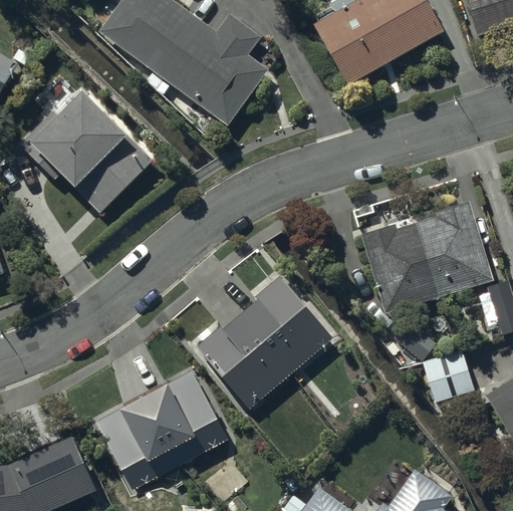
[(217,30),(174,0),(120,0),(98,31),(228,126),(269,69),(248,54),(261,36),(229,13),(217,30)]
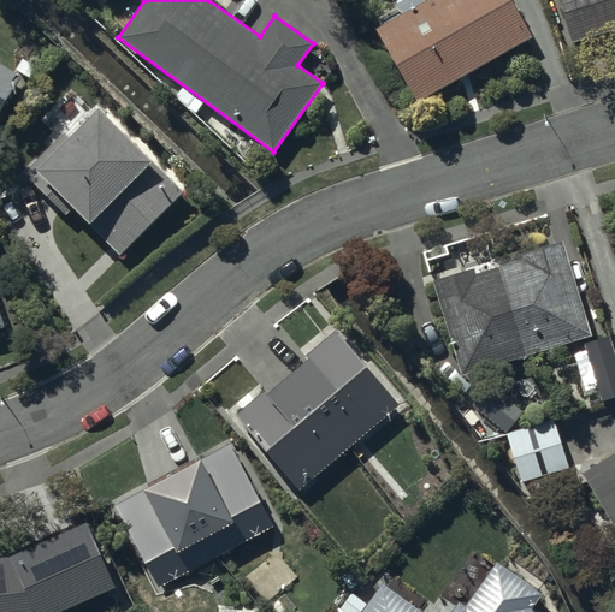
[(533,39),(510,0),(425,0),(403,12),(401,7),(377,21),(382,27),(376,30),(418,102),(533,39)]
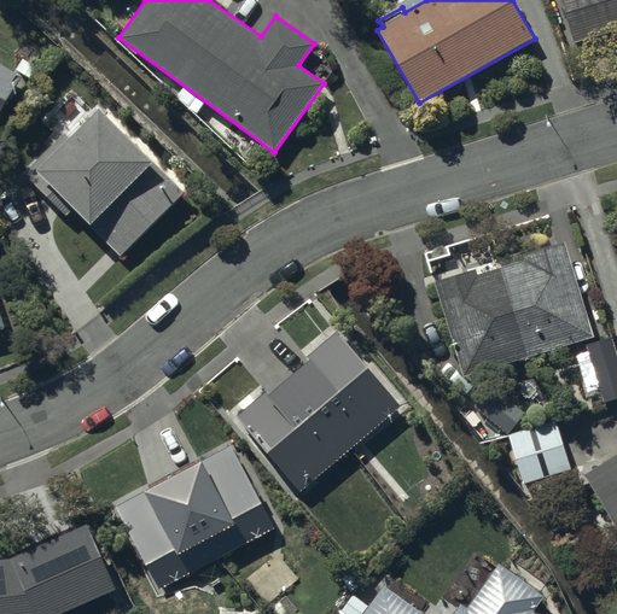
[(616,0),(562,0),(574,44),(616,30),(616,0)]
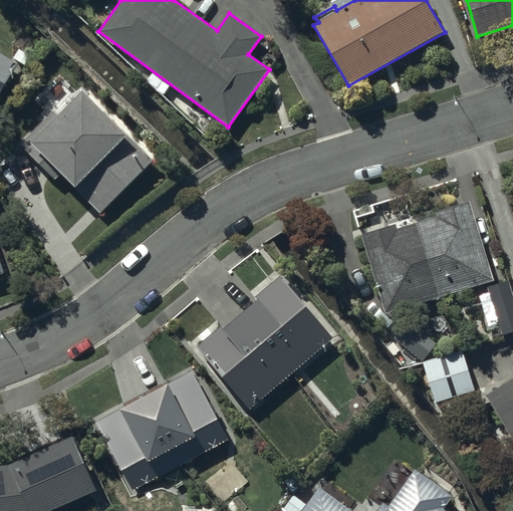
[(12,58),(0,50),(0,92),(18,63),(23,65),(28,56),(17,50),(12,58)]
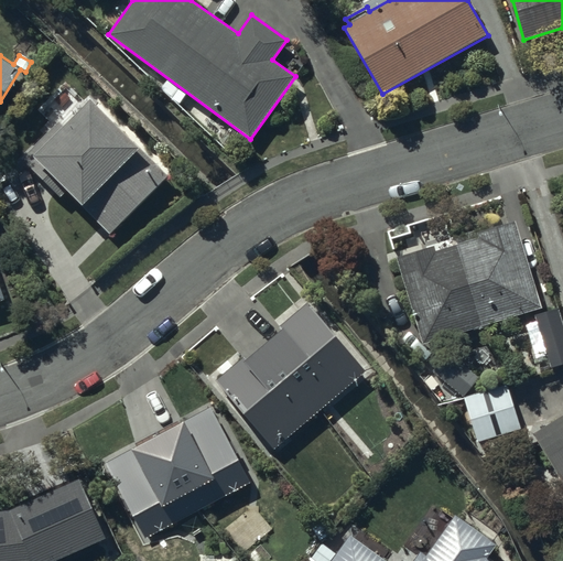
[(169,175),(91,94),(61,123),(58,122),(22,158),(72,211),(79,204),(109,235),(169,175)]
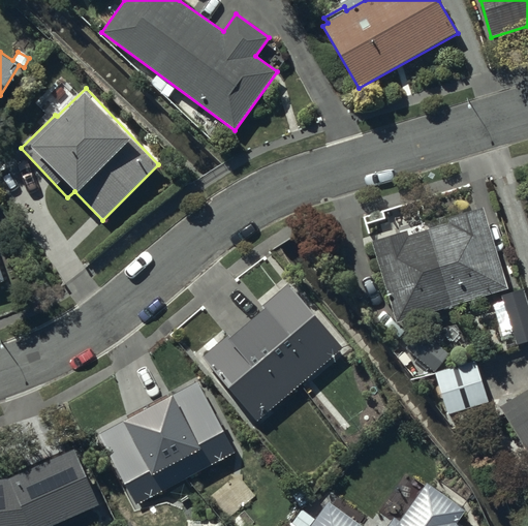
[(507,288),(482,207),(445,218),(447,224),(409,236),(407,230),(371,241),(396,322),(507,288)]
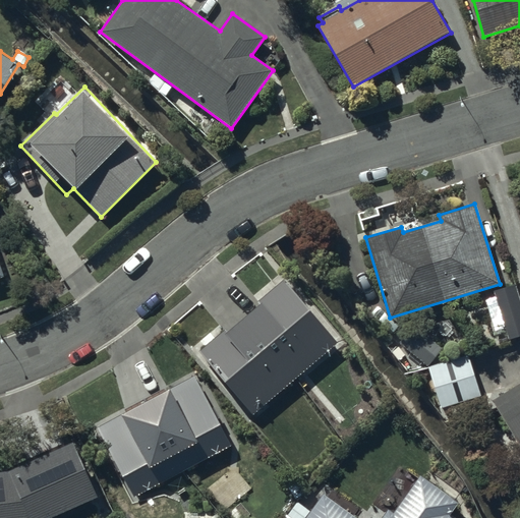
[(282,279),(196,352),(250,416),(339,341),(282,279)]
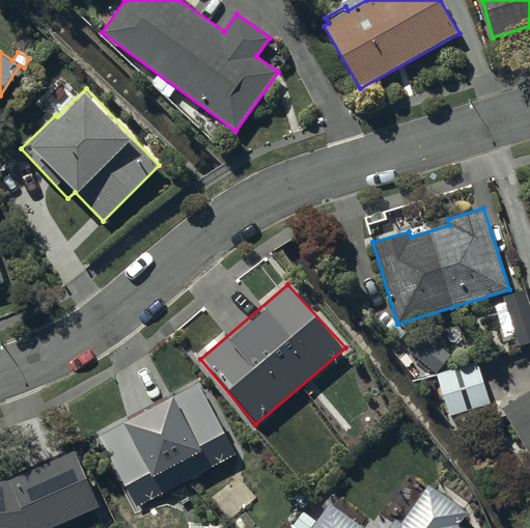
[(529,342),(529,307),(525,292),(502,299),(506,311),(494,315),(501,340),(513,336),(518,348),(529,342)]
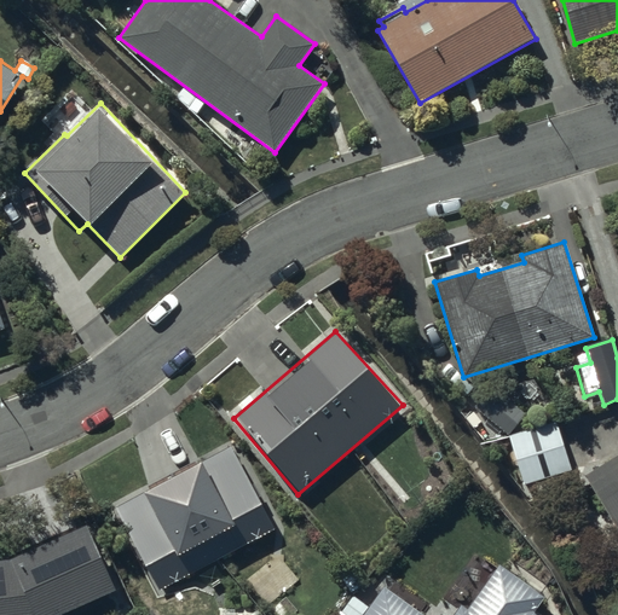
[(508,435),(526,415),(496,389),(479,410),(508,435)]
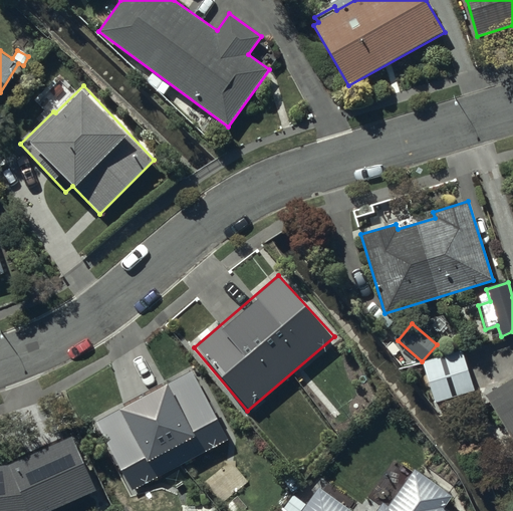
[(474,389),(461,349),(422,362),(435,402),(474,389)]
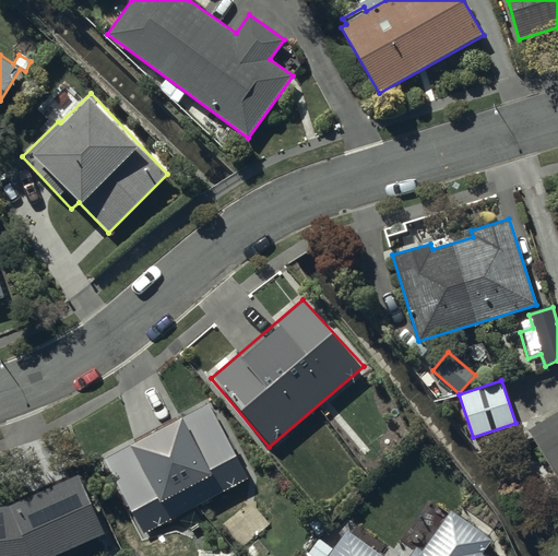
[(557,411),(527,429),(557,480),(557,411)]
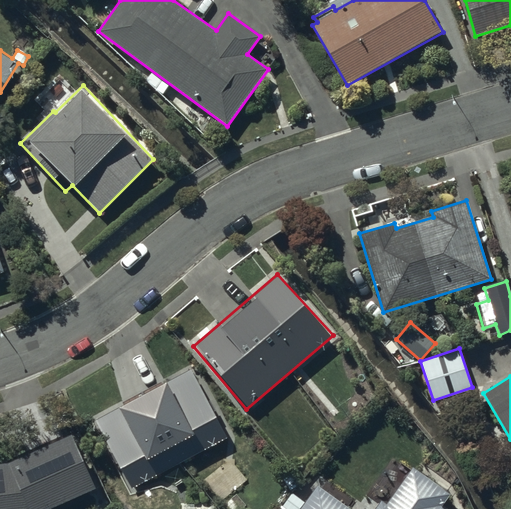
[(46,508),(96,485),(71,432),(9,462),(0,463),(0,508),(46,508)]
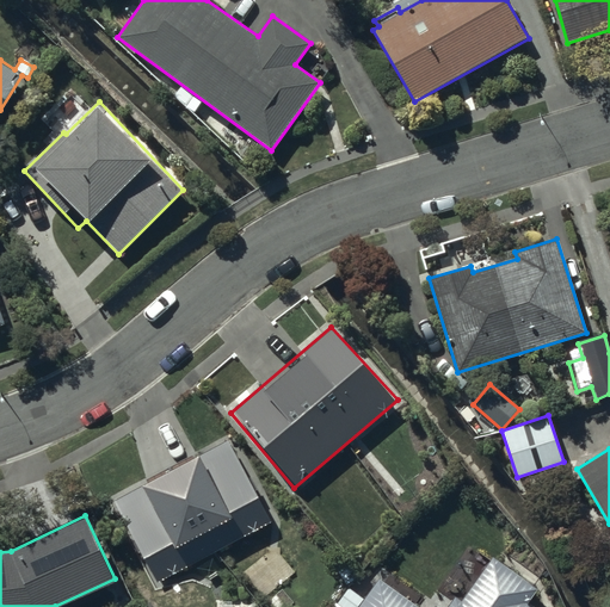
[(528,606),(527,605),(538,588),(493,556),(462,599),(454,593),(443,606),(423,606),(377,575),(353,606),(528,606)]
